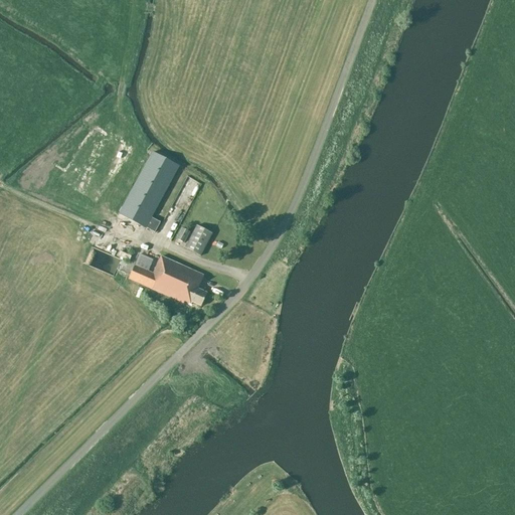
[(119,214),(146,229),(146,228),(155,233),(160,223),(152,218),(179,167),(152,153),(119,214)]
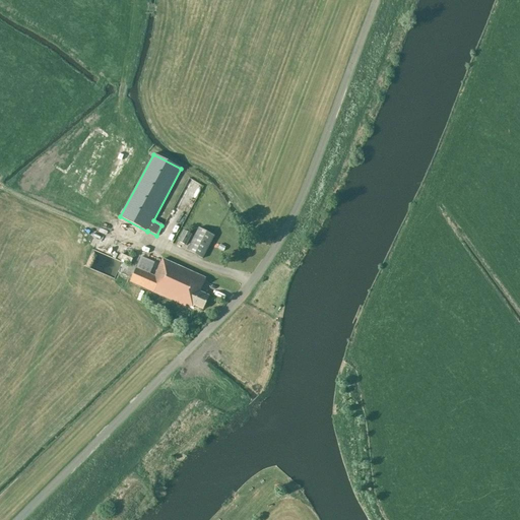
[(188,214),(201,185),(187,179),(159,237),(166,240),(173,224),(178,228),(185,213),(188,214)]
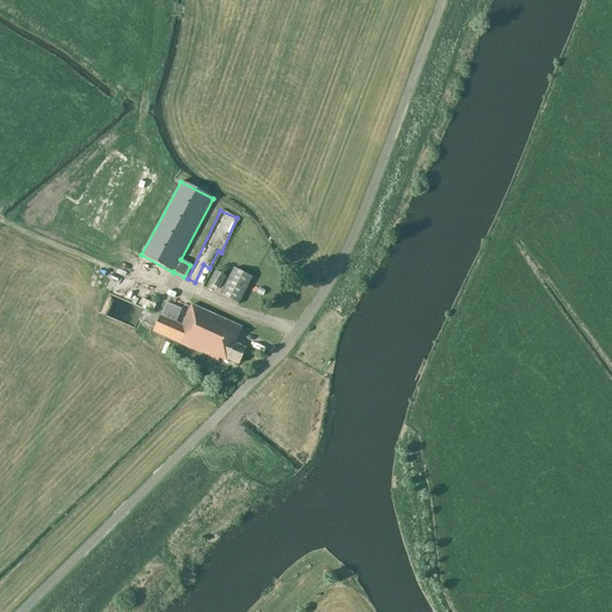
[(220,295),(239,305),(252,279),(233,269),(220,295)]
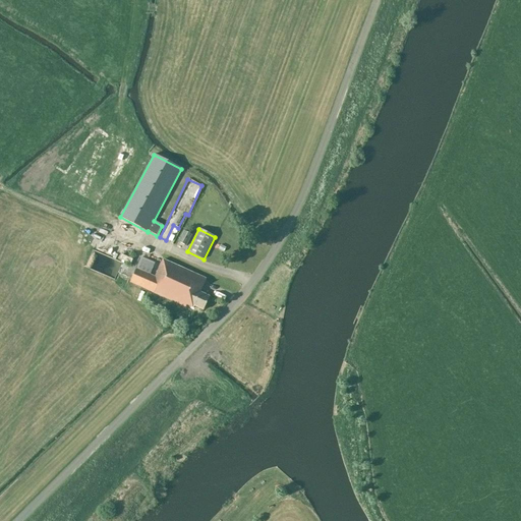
[(79,230),(77,239),(91,242),(93,233),(79,230)]
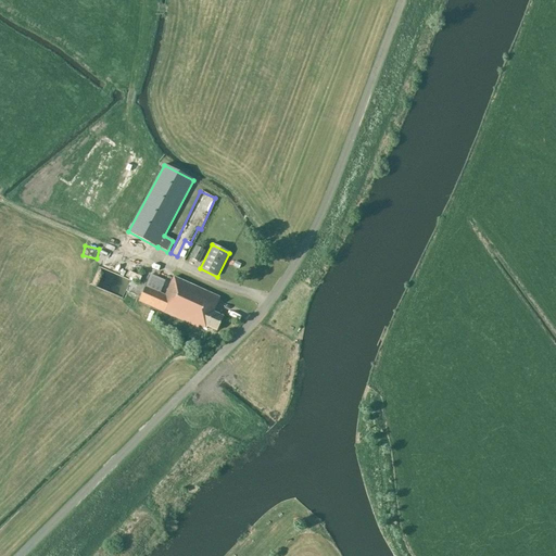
[(205,251),(197,248),(196,247),(190,258),(199,263),(205,251)]
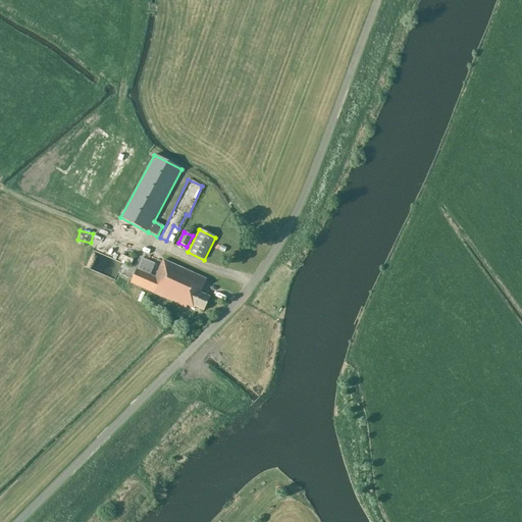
[(88,266),(115,276),(120,262),(93,252),(88,266)]
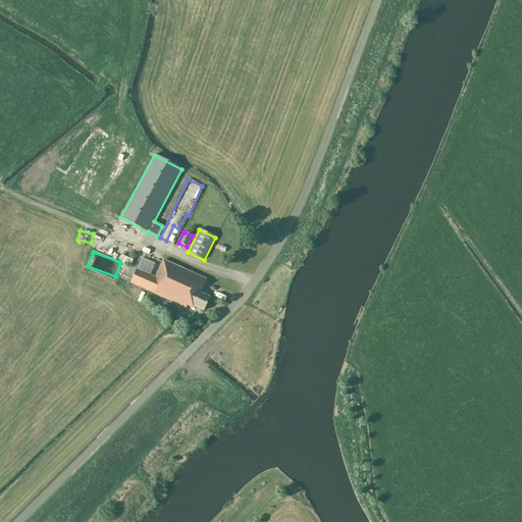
[(187,307),(187,306),(194,309),(195,307),(203,311),(210,298),(200,293),(206,279),(163,260),(162,261),(157,259),(156,262),(143,256),(131,283),(187,307)]
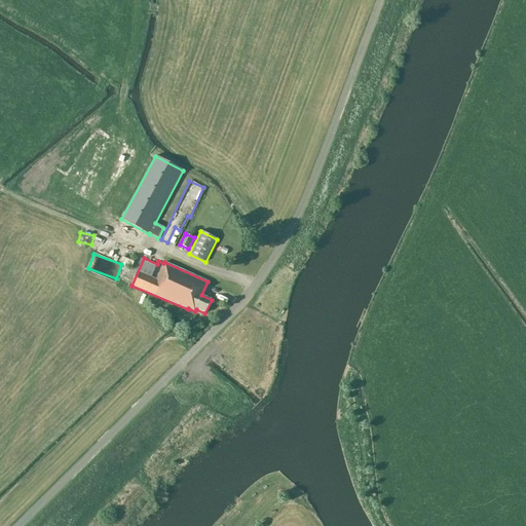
[(159,302),(156,308),(164,311),(166,306),(159,302)]
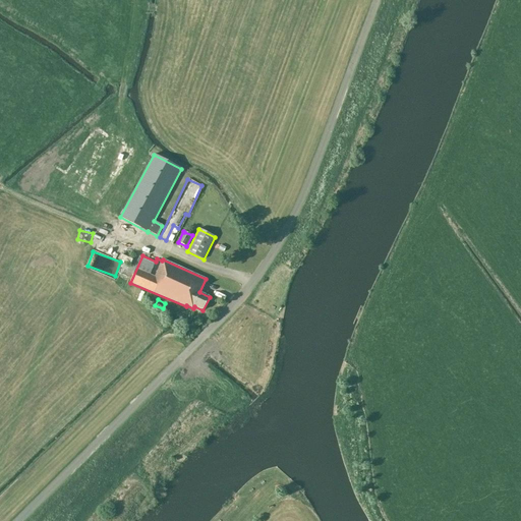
All buildings are outlined.
